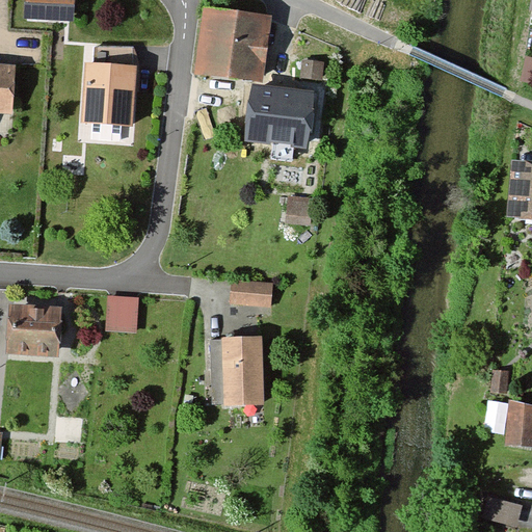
[(72,0),(26,0),(25,18),(72,20),(72,0)]
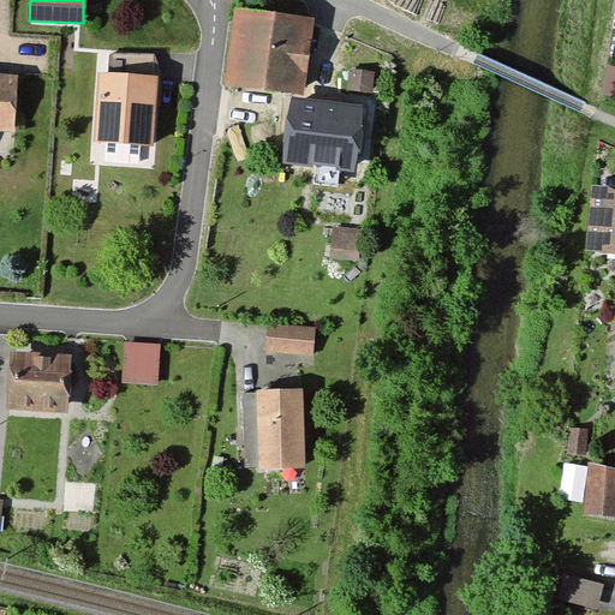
[(312,18),(237,12),(230,87),(305,94),(312,18)]
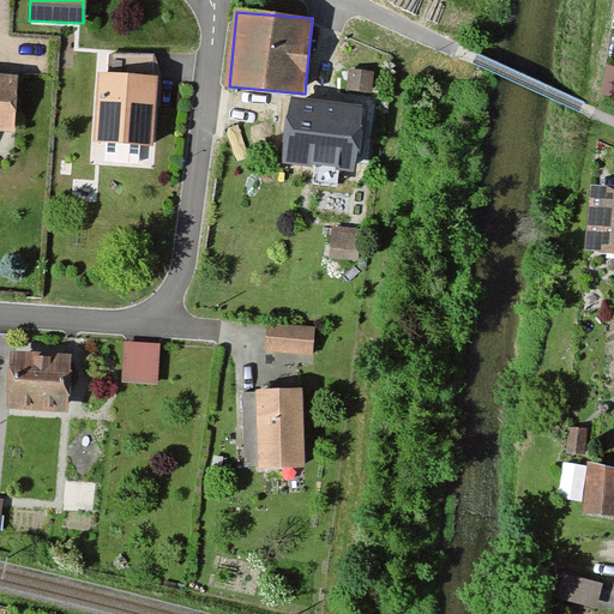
[(148,79),(149,56),(108,55),(107,74),(98,74),(95,142),(154,144),(156,80),(148,79)]
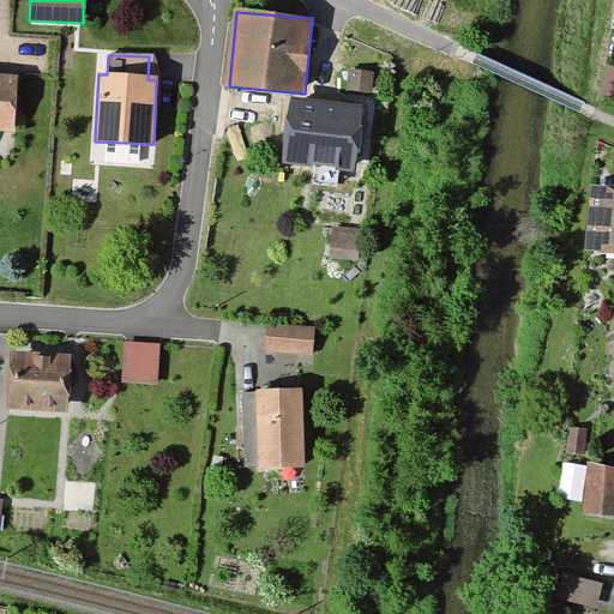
[(613,66),(607,65),(600,95),(613,97),(613,66)]
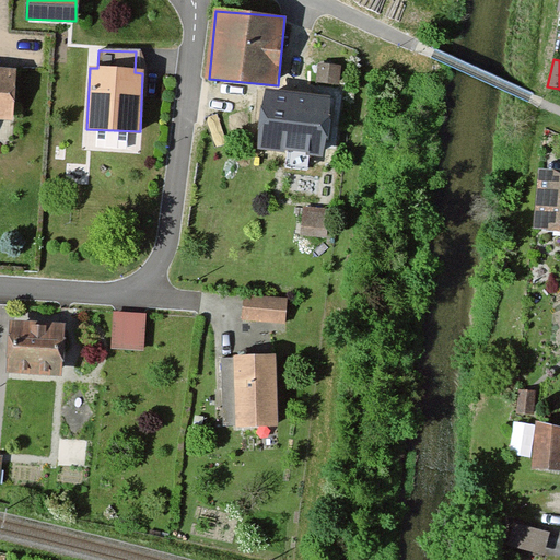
[(14,69),(0,68),(0,117),(12,118),(14,69)]
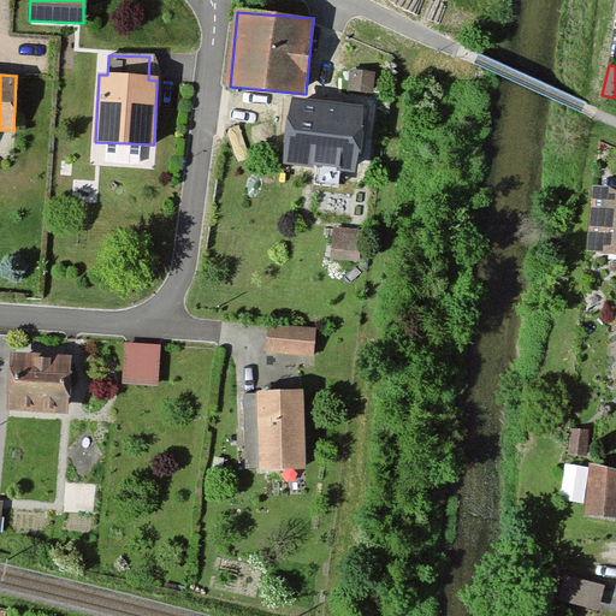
[(356,171),(362,106),(290,100),(284,164),(356,171)]
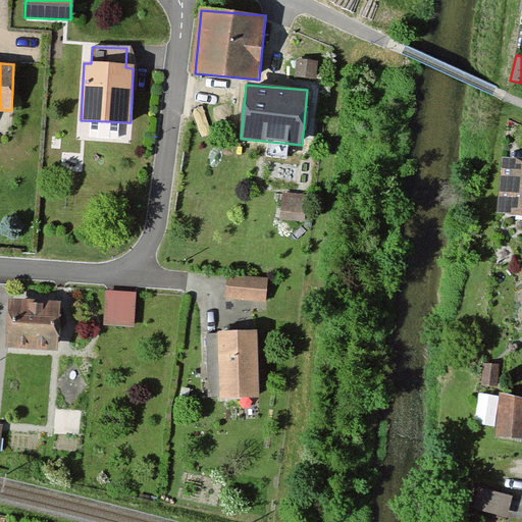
[(521,158),(503,157),(499,214),(521,215),(521,158)]
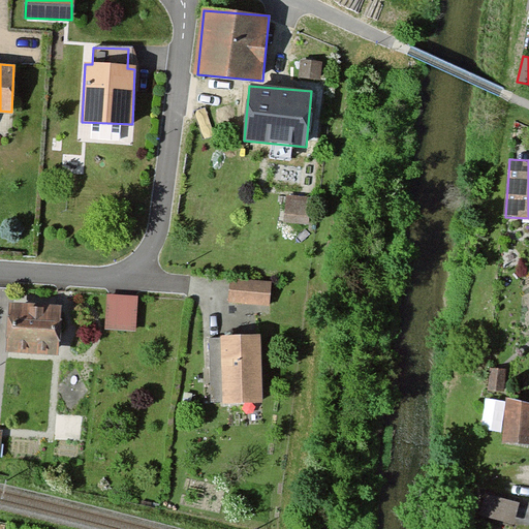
[(283,223),(309,225),(311,198),(285,196),(283,223)]
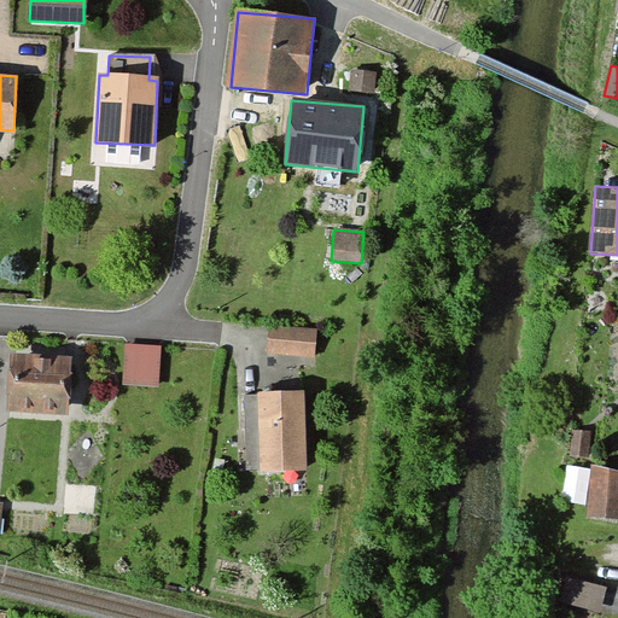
[(315,328),(269,325),(267,353),(314,356),(315,328)]
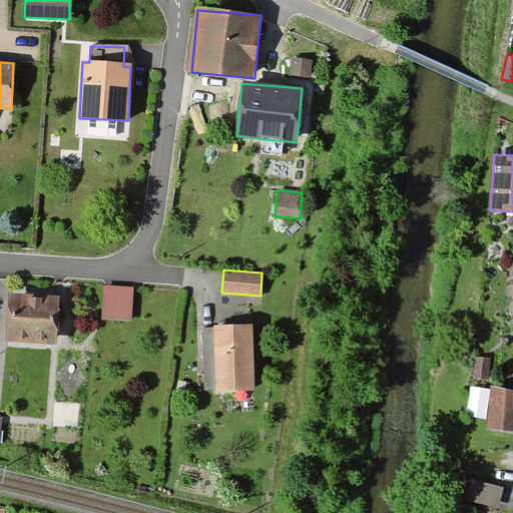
[(103,321),(132,321),(132,287),(103,287),(103,321)]
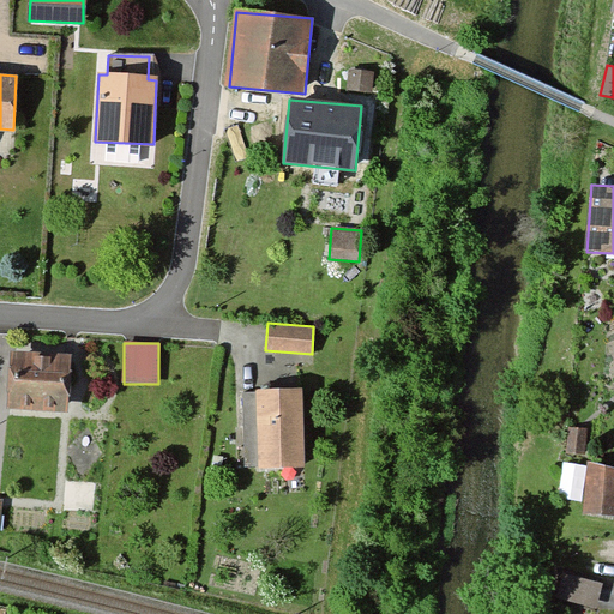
[(68,355),(8,353),(7,408),(67,410),(68,355)]
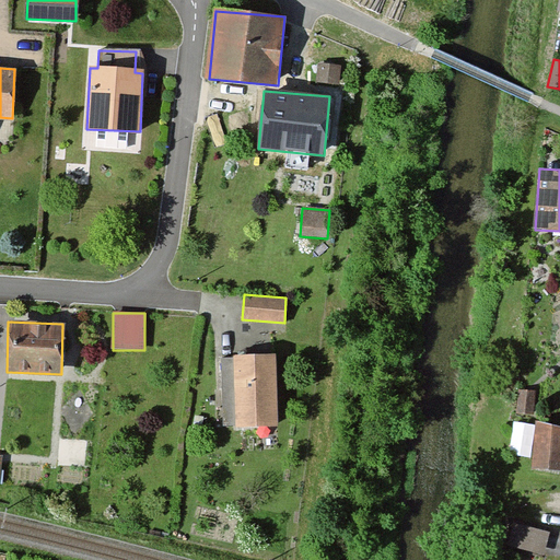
[(232,358),(222,358),(223,423),(234,423),(234,427),(276,426),(275,354),(232,354),(232,358)]
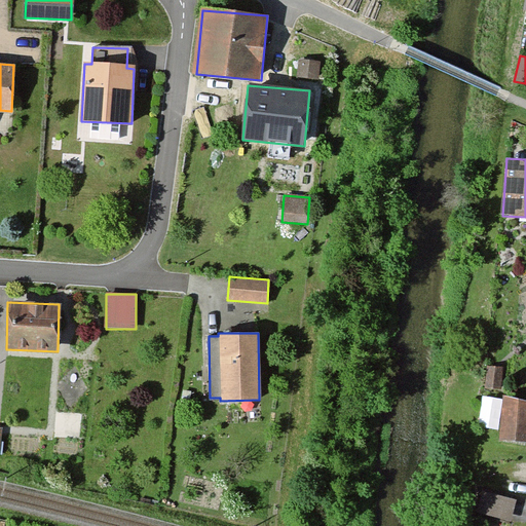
[(502,368),(487,366),(485,387),(501,389),(502,368)]
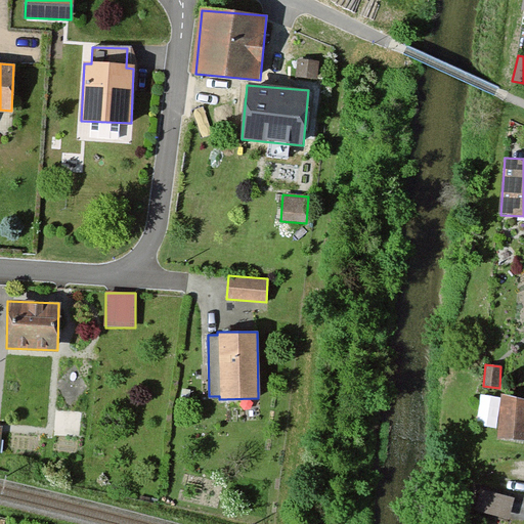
[(523,399),(503,394),(500,437),(523,437),(523,399)]
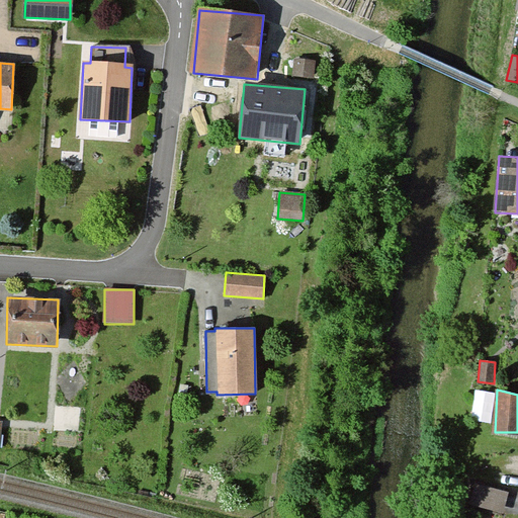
[(506,491),(472,484),(468,505),(502,512),(506,491)]
